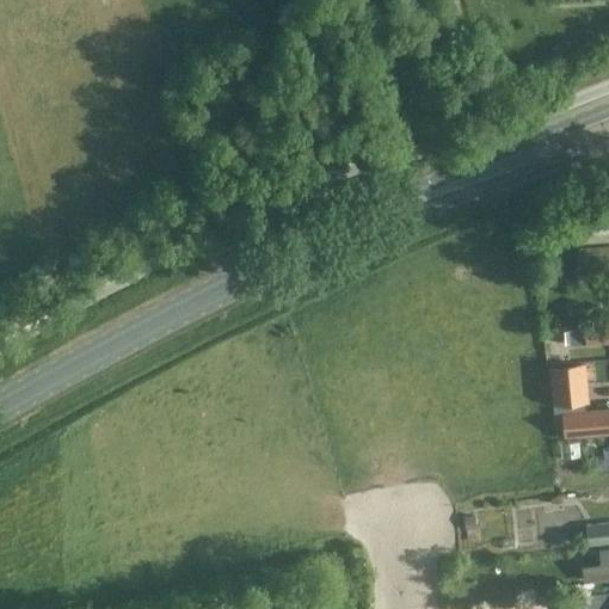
[(608,328),(585,331),(586,348),(608,345),(608,328)]
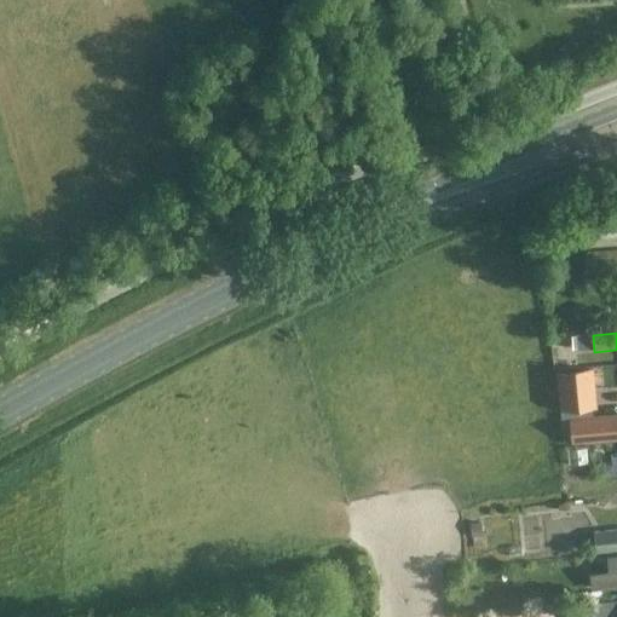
[(597,410),(593,370),(558,374),(561,413),(597,410)]
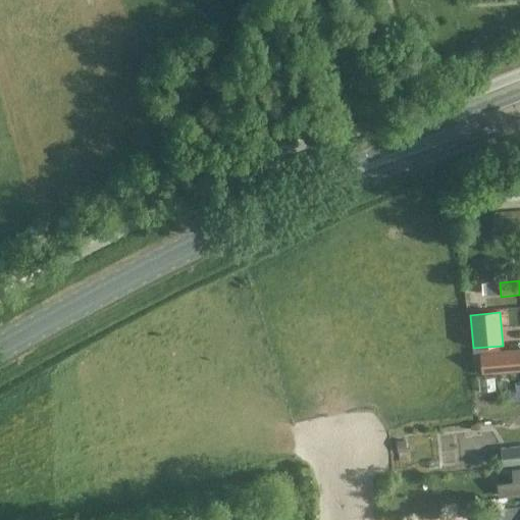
[(519,350),(480,354),(482,376),(519,372),(519,350)]
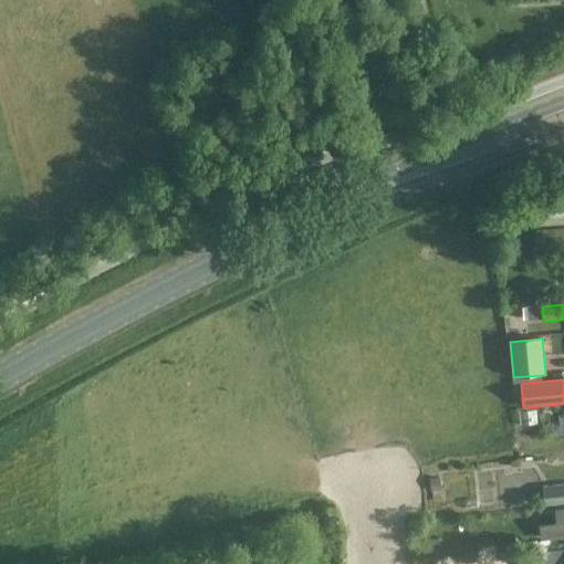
[(563,484),(543,488),(545,508),(563,504),(563,484)]
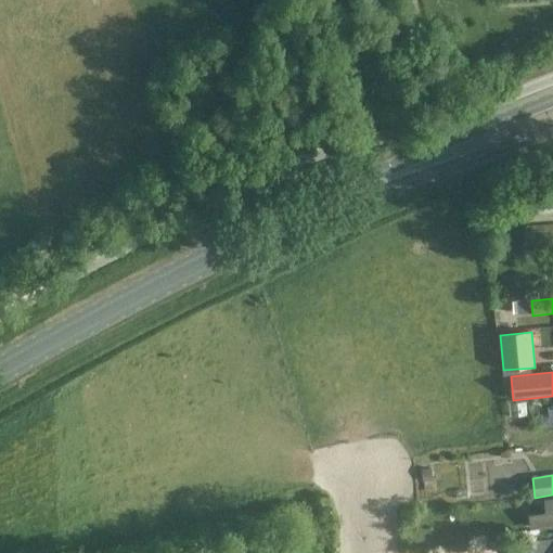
[(529,515),(530,529),(552,526),(552,499),(544,501),(545,513),(529,515)]
